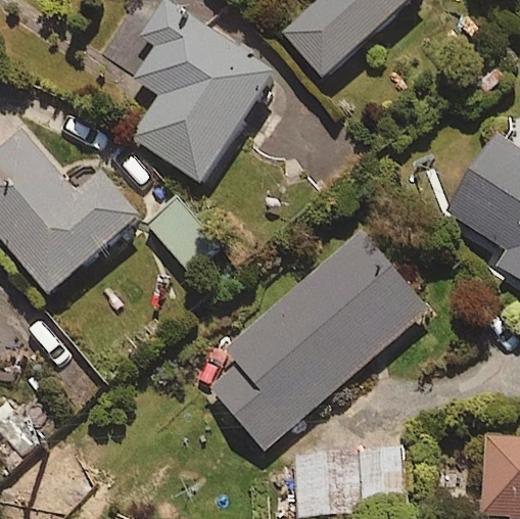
[(272,72),(163,0),(159,0),(138,32),(152,41),(130,74),(159,93),(131,136),(198,182),(272,72)]
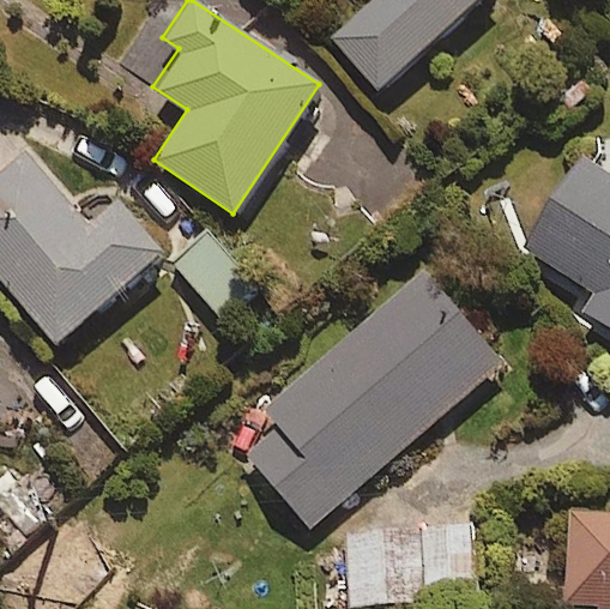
[(370,0),(330,36),(375,89),(476,0),(370,0)]
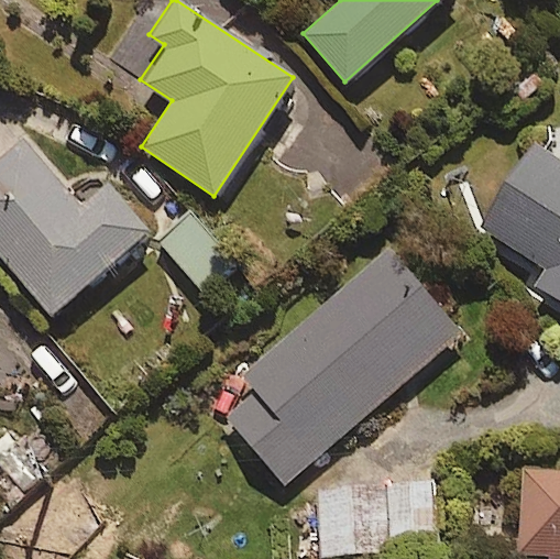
[(80,206),(22,134),(0,153),(0,255),(50,315),(149,232),(108,183),(80,206)]
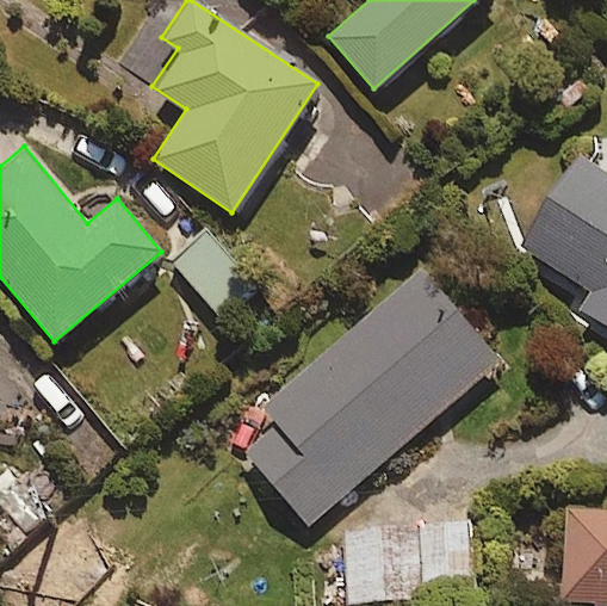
[(606,150),(596,167),(577,155),(520,246),(592,291),(580,311),(606,328),(606,150)]
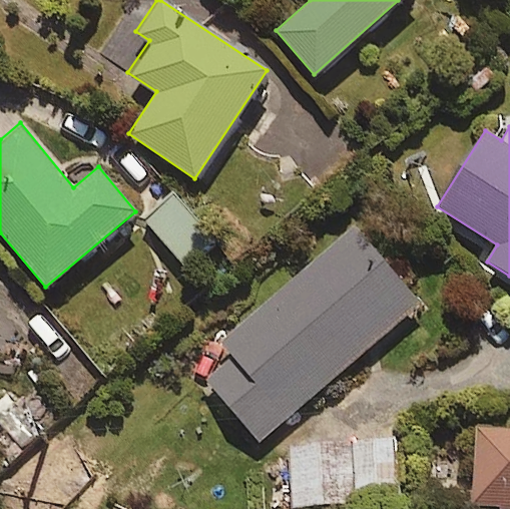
[(213,238),(174,193),(144,220),(183,266),(213,238)]
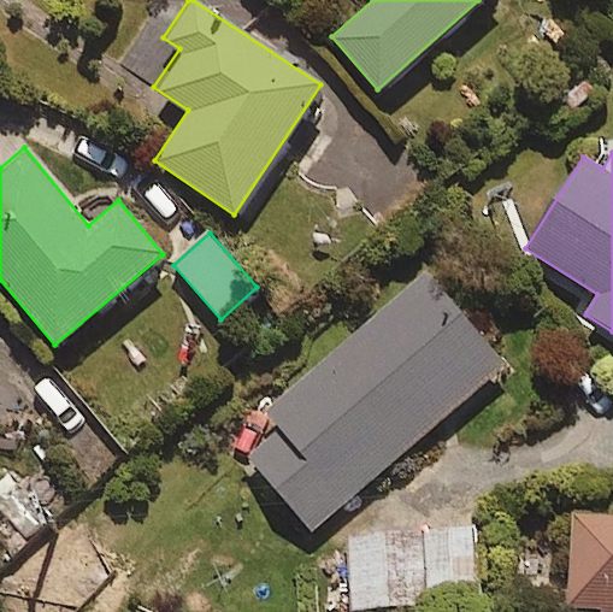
[(505,363),(424,270),(231,437),(311,530),(505,363)]
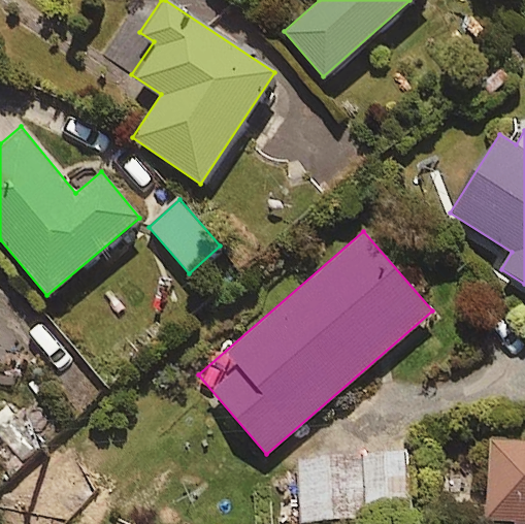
[(524,440),(488,440),(486,523),(524,523),(524,440)]
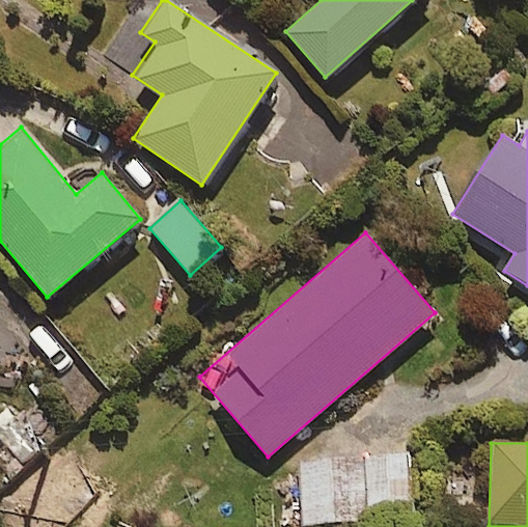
[(411,526),(413,454),(358,452),(358,466),(296,464),(294,521),(411,526)]
